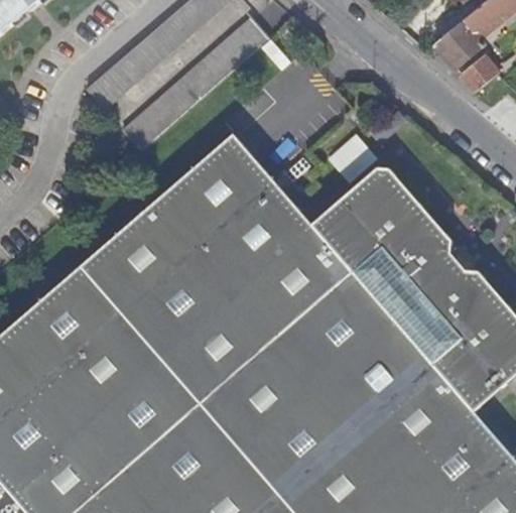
[(0,0),(0,40),(36,11),(44,4),(49,0),(0,0)]
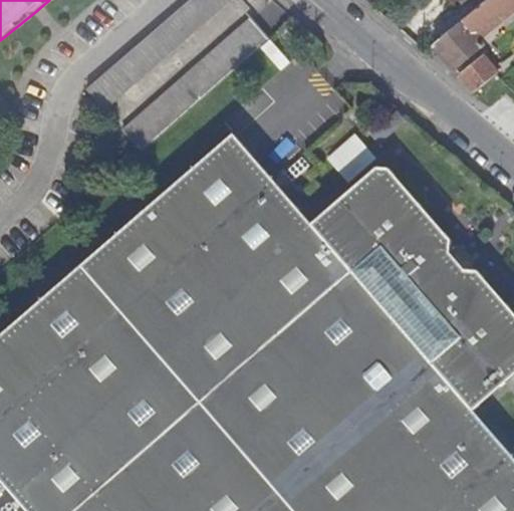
[(187,0),(87,86),(105,106),(230,0),(187,0)]
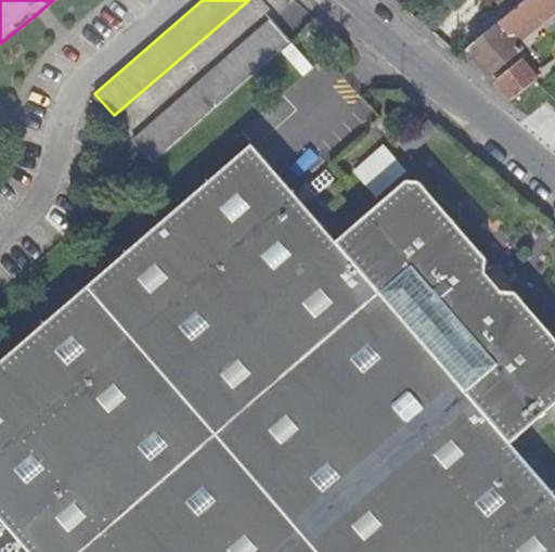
[(532,25),(554,7),(554,0),(527,0),(470,48),(492,75),(525,49),(519,43),(514,36),(530,23),(532,25)]
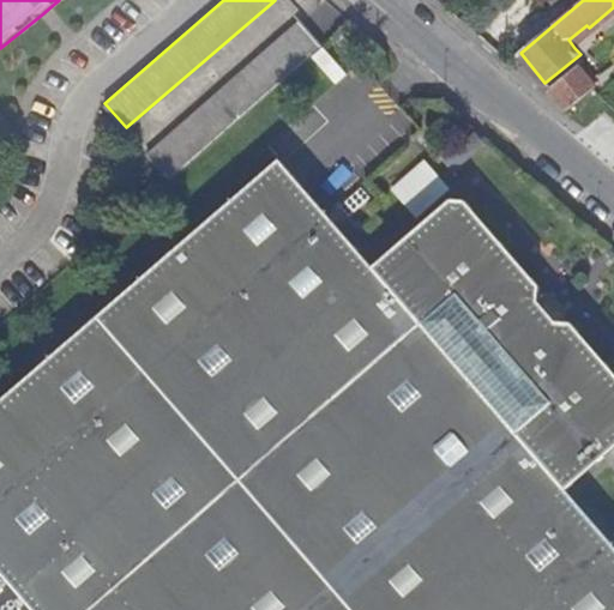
[(575,48),(613,14),(613,7),(589,28),(587,25),(569,40),(575,48)]
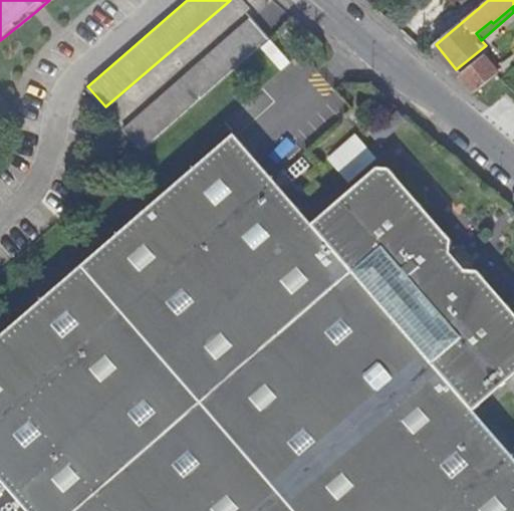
[(270,37),(251,15),(122,126),(142,149),(270,37)]
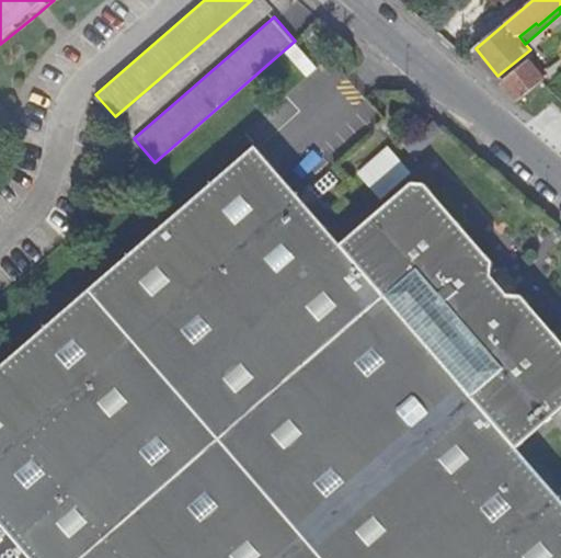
[(540,83),(546,78),(530,59),(504,80),(519,100),(540,83)]
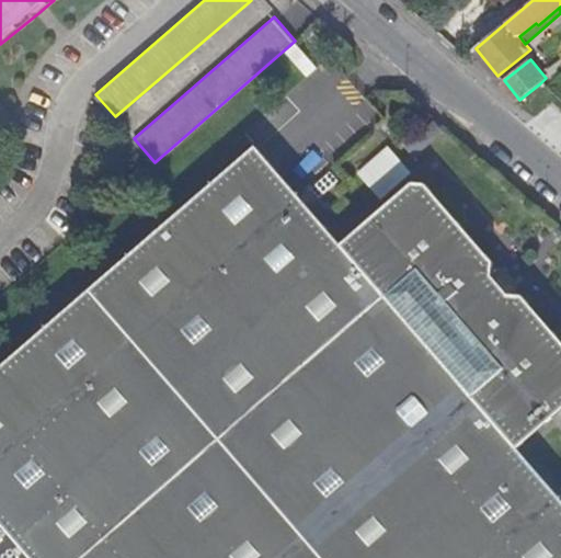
[(385,193),(414,167),(391,140),(362,168),(385,193)]
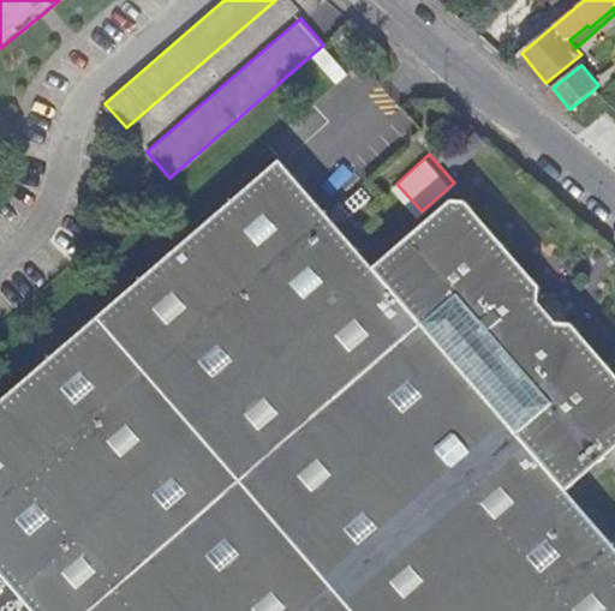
[(279,161),(0,397),(0,571),(34,610),(614,610),(614,547),(566,491),(614,448),(614,372),(465,203),(451,202),(374,269),(279,161)]
